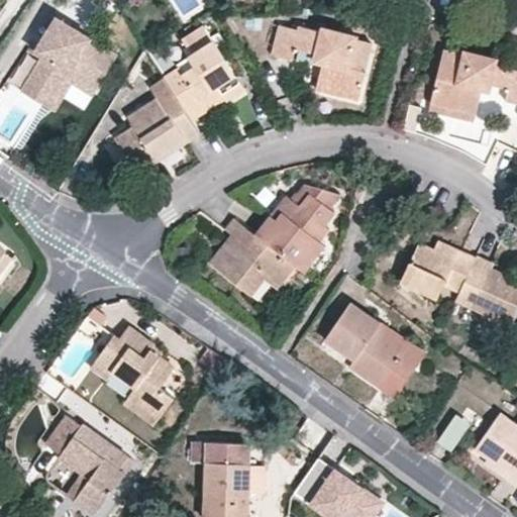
[(56,94),(68,73),(95,90),(115,55),(56,18),(33,53),(39,57),(19,92),(40,105),(48,90),(56,94)]
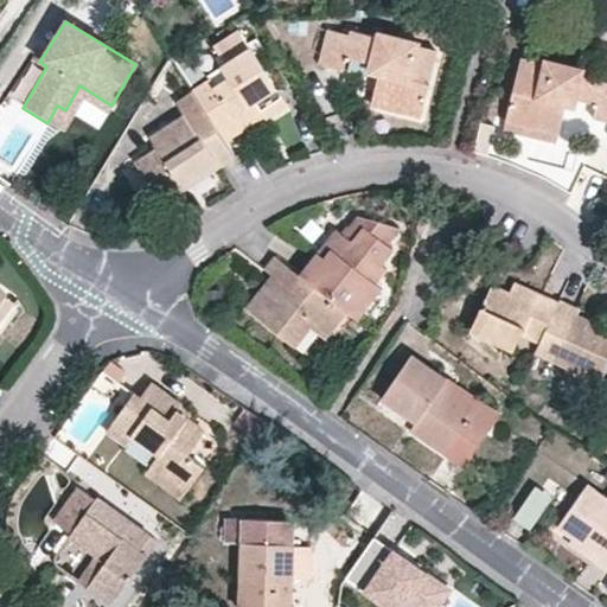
[(225,62),(222,64),(231,77),(217,85),(213,78),(193,90),(216,126),(217,126),(257,101),(266,114),(268,117),(288,103),(240,29),(215,45),(225,62)]
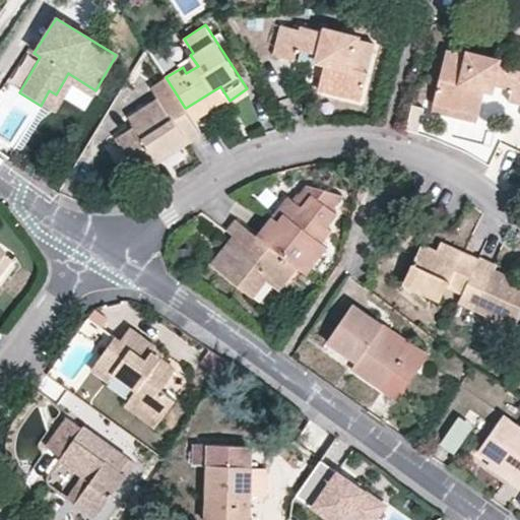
[(297,47),(318,52),(327,54),(324,64),(319,89),(360,99),(374,43),(361,39),(362,36),(324,25),(322,29),(301,24),(300,27),(283,24),(275,54),(294,58),(297,47)]
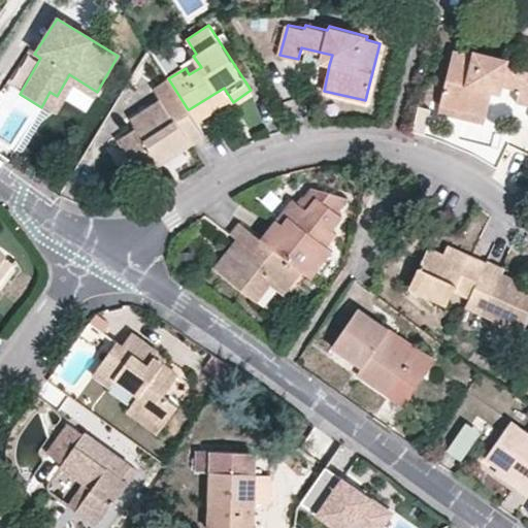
[(508,59),(472,50),(471,54),(454,50),(440,103),(486,113),(492,93),(493,84),(503,85),(519,89),(517,101),(527,103),(527,70),(507,66),(508,59)]
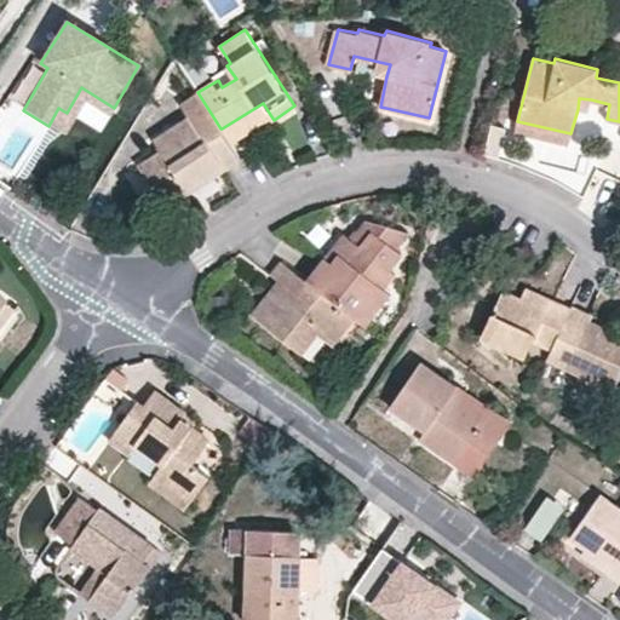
[(375,75),(386,76),(390,64),(379,62),(375,75)]
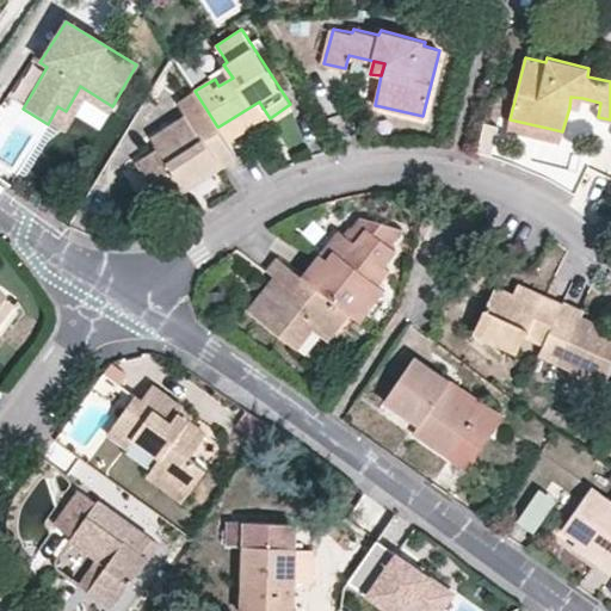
[(66,111),(71,113),(82,98),(107,112),(112,106),(80,86),(66,111)]
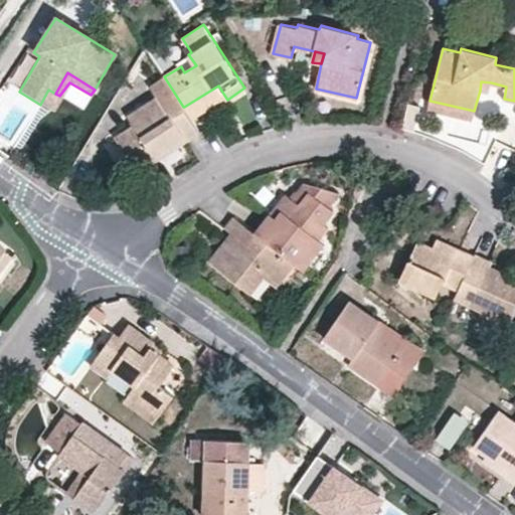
[(150,87),(157,97),(129,116),(135,126),(117,137),(138,171),(156,159),(156,158),(152,151),(180,132),(185,138),(199,129),(192,119),(184,107),(183,107),(164,76),(150,87)]
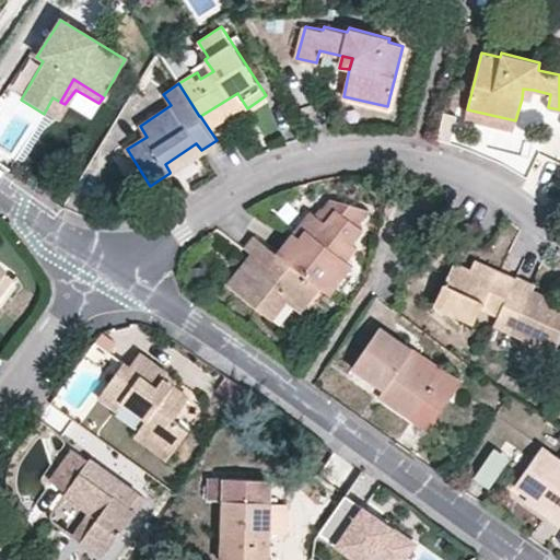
[(532,100),(534,90),(523,89),(522,98),(532,100)]
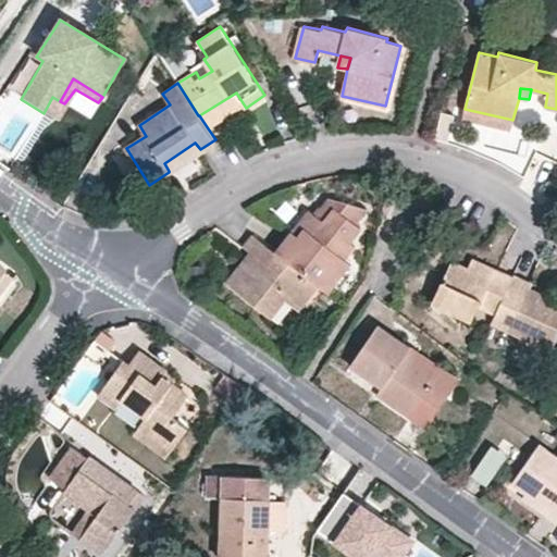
[(199,115),(208,128),(244,104),(236,93),(199,115)]
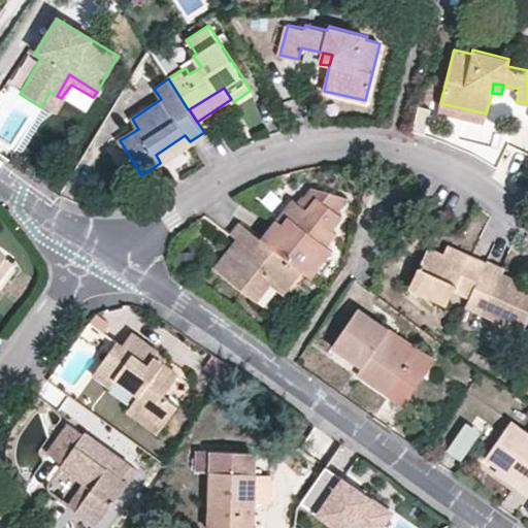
[(57,96),(50,92),(41,107),(53,113),(61,98),(57,96)]
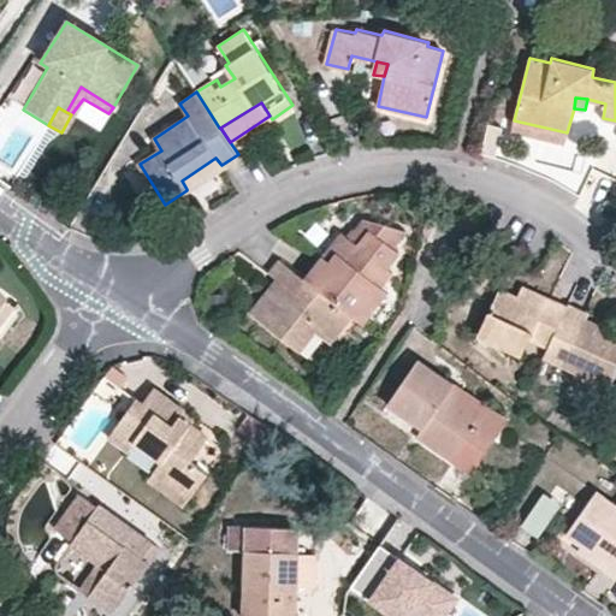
[(514,120),(511,131),(564,143),(567,132),(514,120)]
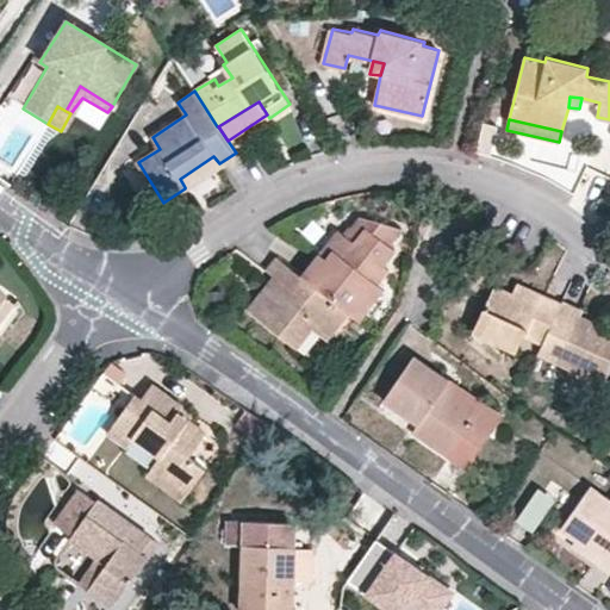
[(180,179),(185,187),(219,163),(213,156),(180,179)]
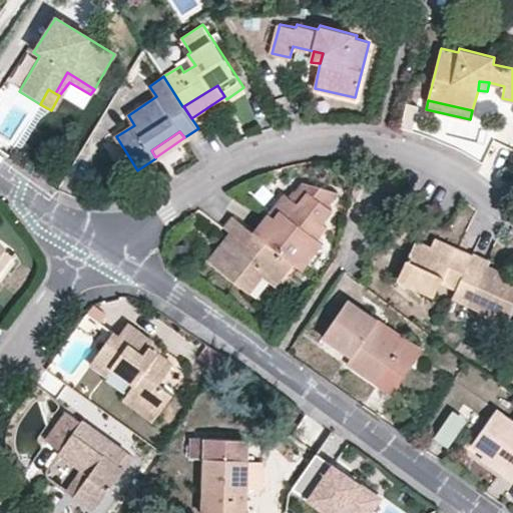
[(302,269),(322,241),(318,237),(327,226),(322,221),(332,210),(328,205),(338,191),(302,182),(290,197),(274,217),(269,213),(253,231),(293,263),(302,269)]
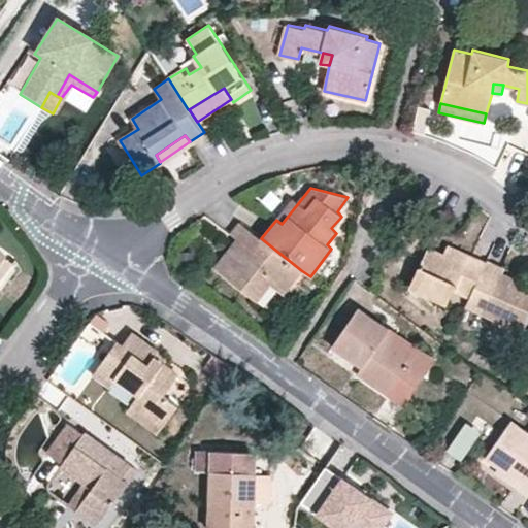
[(298,203),(292,199),(276,220),(282,224),(298,203)]
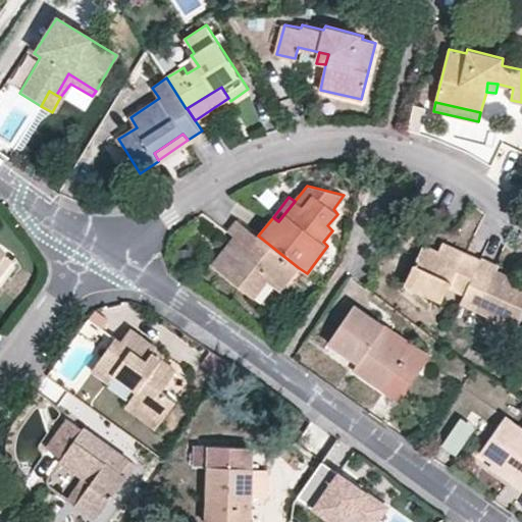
[(279,291),(298,267),(258,236),(237,219),(228,230),(236,236),(214,266),(254,297),(266,281),(279,291)]
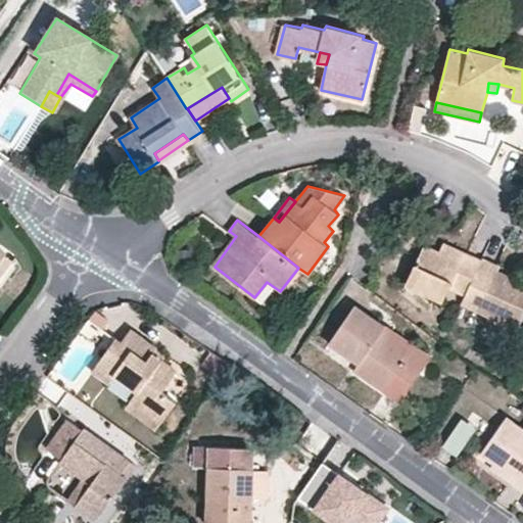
[(443,243),(438,253),(460,263),(465,252),(443,243)]
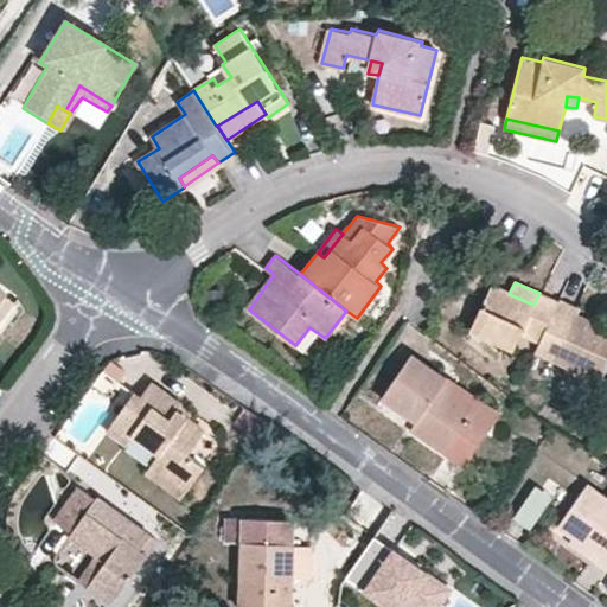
[(540,293),(534,305),(509,294),(492,286),(472,330),(513,349),(521,333),(538,343),(557,301),(540,293)]
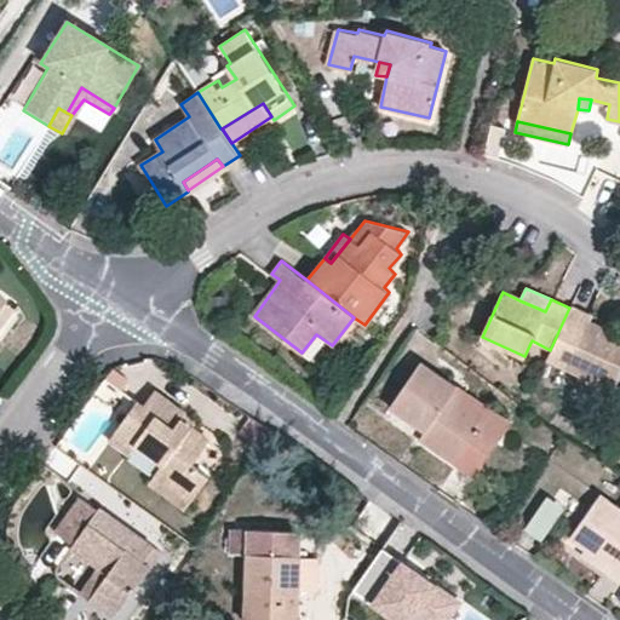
[(16,306),(9,300),(0,310),(0,322),(3,326),(16,306)]
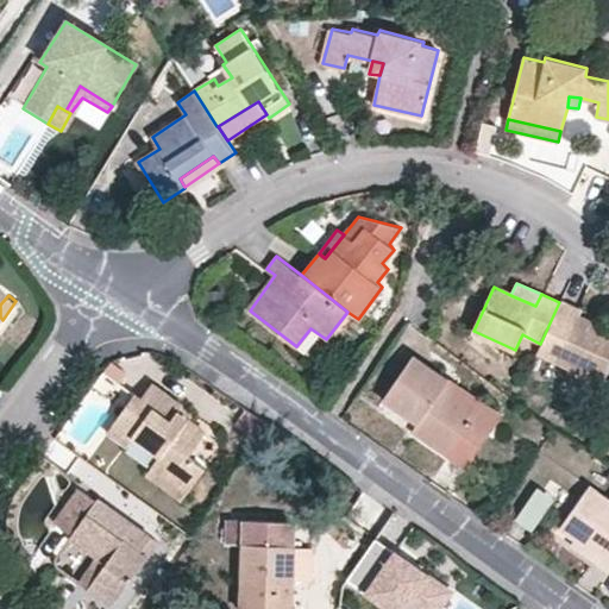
[(540,344),(535,355),(600,383),(608,362),(608,328),(581,315),(583,309),(562,299),(559,302),(540,344)]
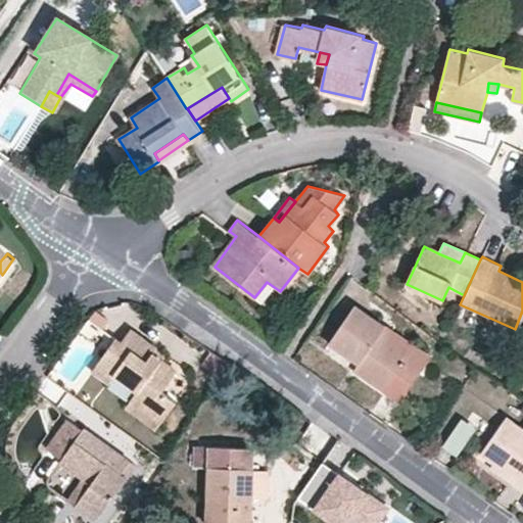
[(411,353),(380,335),(385,327),(354,307),(330,342),(359,363),(355,369),(386,390),(411,353)]
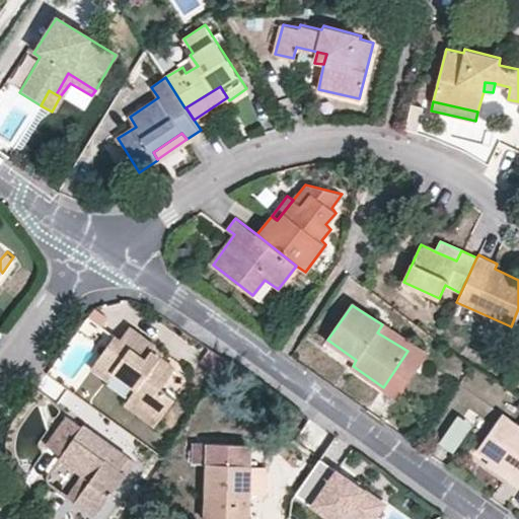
[(377,332),(408,351),(383,387),(400,398),(429,357),(382,324),(377,332)]
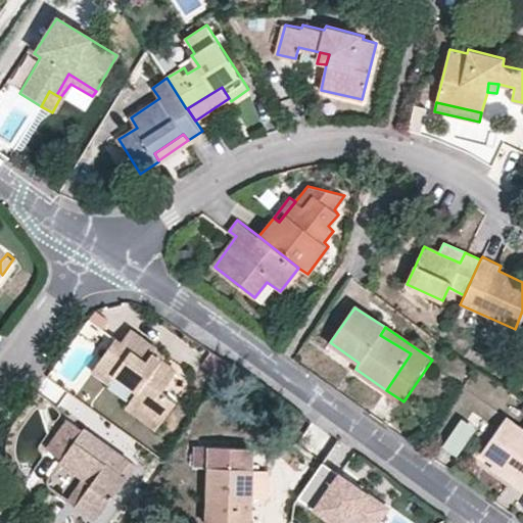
[(100,363),(116,375),(139,391),(133,399),(162,422),(176,403),(163,394),(179,373),(152,353),(156,349),(131,331),(123,341),(117,338),(100,363)]
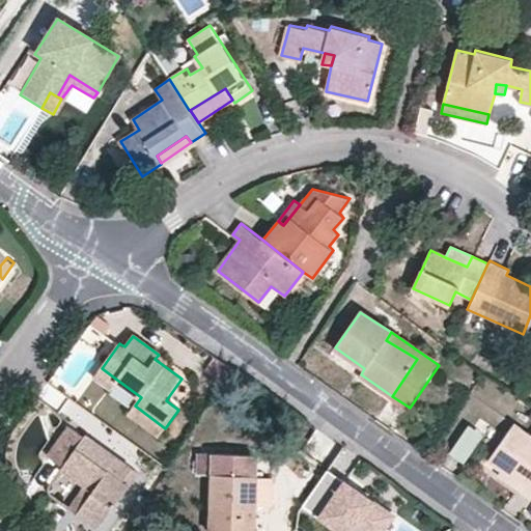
[(102,368),(94,378),(112,390),(118,381),(102,368)]
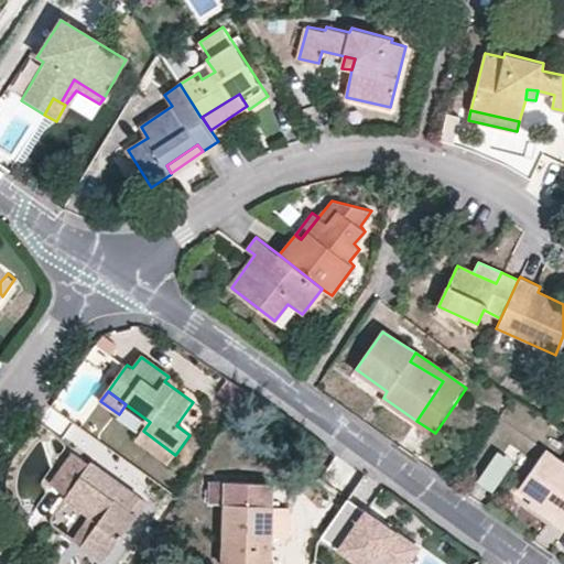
[(143,431),(136,441),(169,464),(175,455),(143,431)]
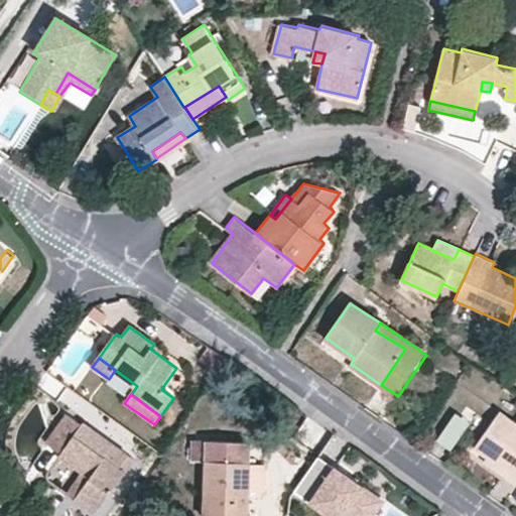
[(450,448),(471,422),(458,413),(437,439),(450,448)]
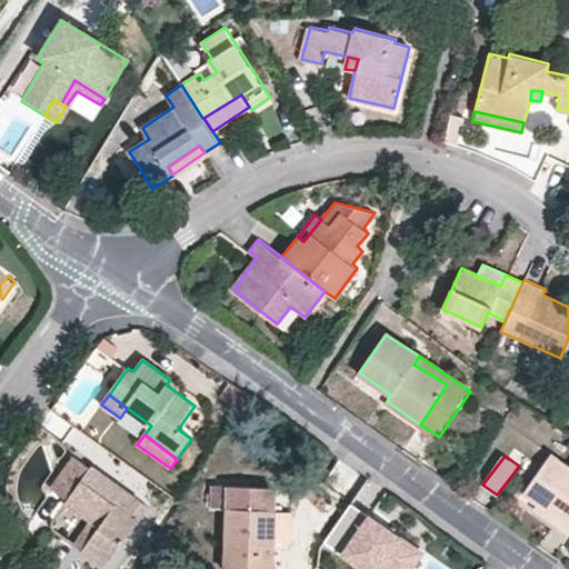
[(523,493),(539,503),(557,517),(553,522),(568,533),(568,468),(550,456),(523,493)]
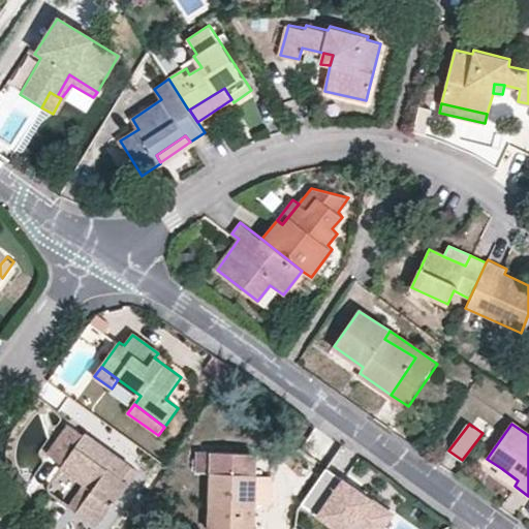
[(51,455),(64,465),(94,488),(79,511),(100,526),(130,483),(124,478),(132,467),(86,434),(84,436),(70,427),(51,455)]
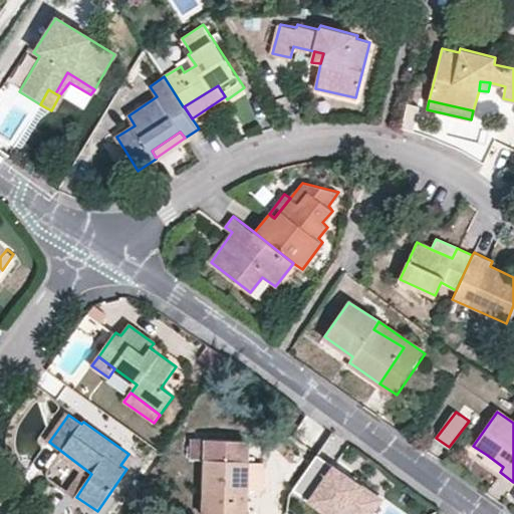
[(205,513),(247,513),(248,489),(248,460),(249,440),(190,439),(190,459),(206,459),(205,513)]
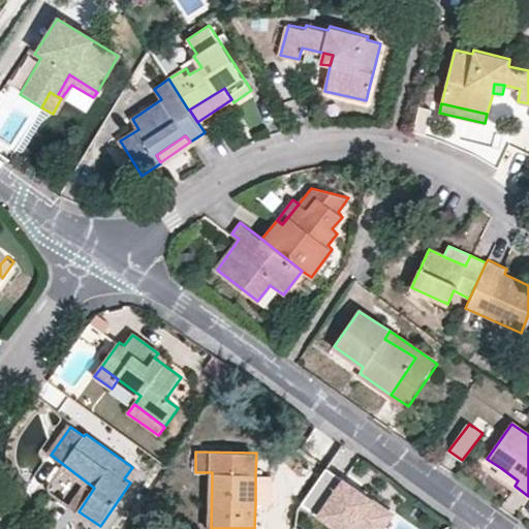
[(138,471),(132,467),(124,478),(130,483),(138,471)]
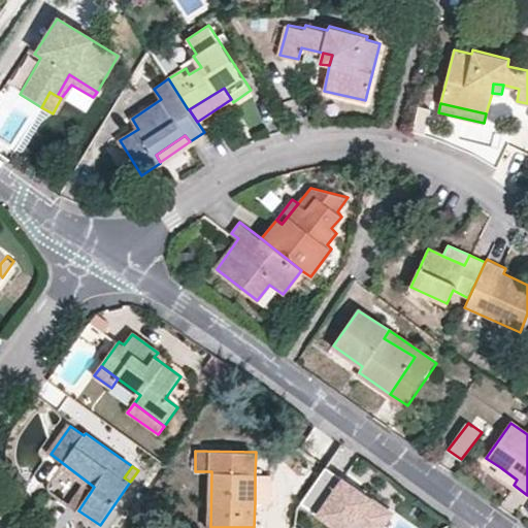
[(380,527),(391,512),(325,466),(301,501),(339,527),(351,527),(355,522),(363,527),(380,527)]
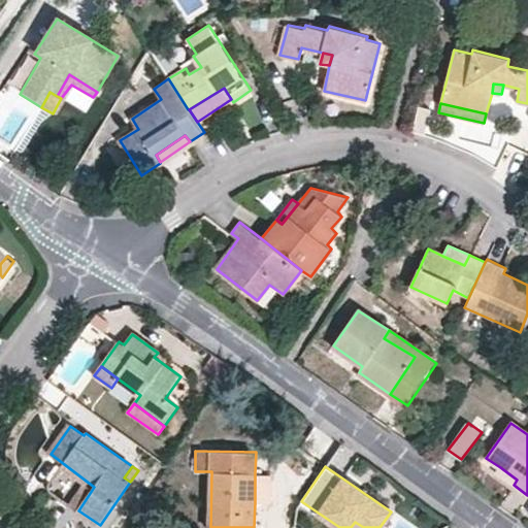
[(500,467),(496,472),(514,485),(517,480),(500,467)]
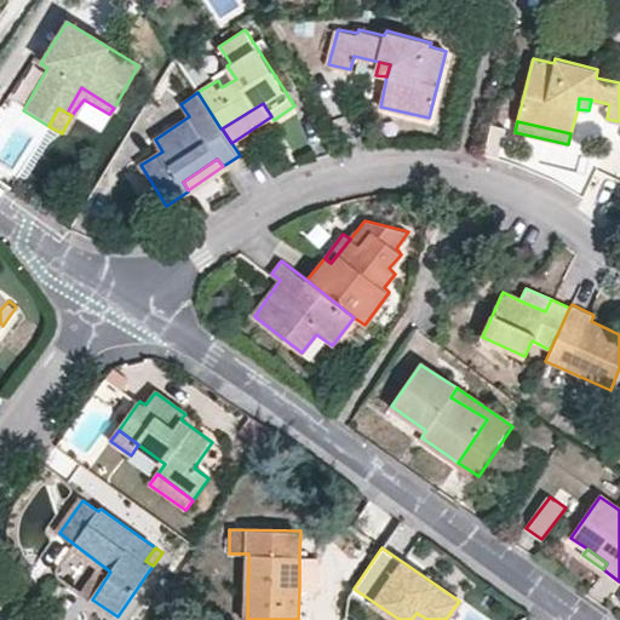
[(315,591),(315,556),(299,555),(299,590),(315,591)]
